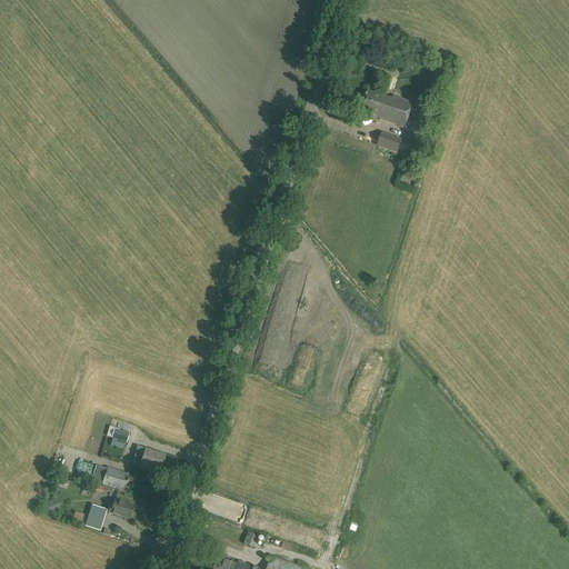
[(405,127),(412,103),(393,97),(392,99),(369,91),(362,110),(379,116),(378,118),(405,127)]
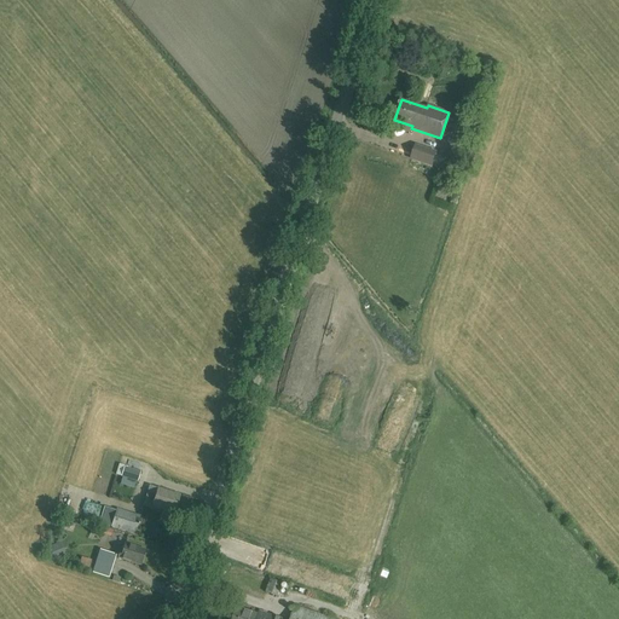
[(435,152),(415,145),(410,160),(431,166),(435,152)]
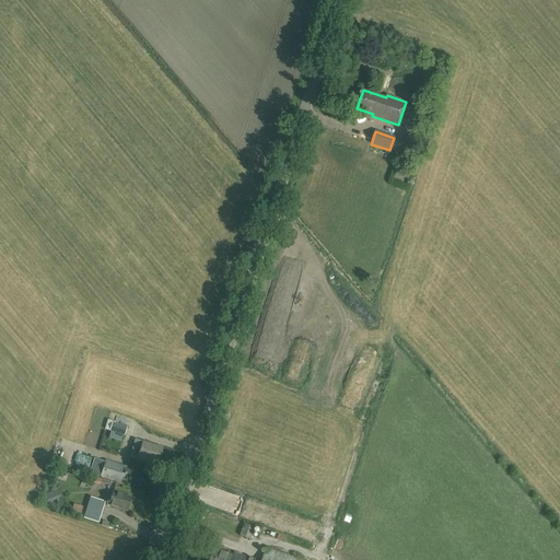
[(369,310),(358,318),(365,328),(376,319),(369,310)]
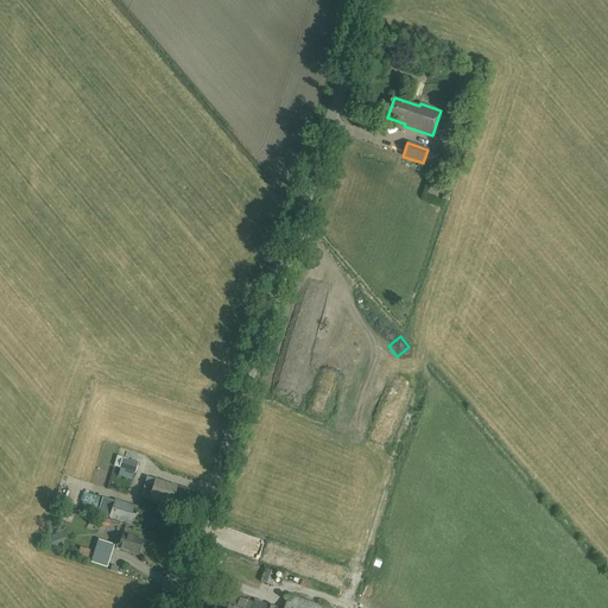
[(134,474),(137,464),(121,460),(119,469),(134,474)]
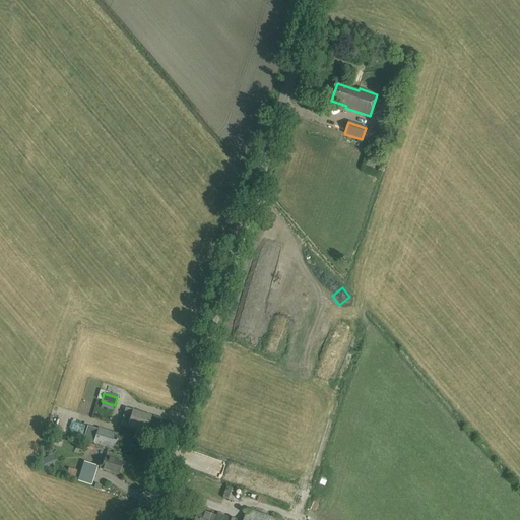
[(145,431),(150,415),(125,408),(120,426),(127,428),(128,426),(145,431)]
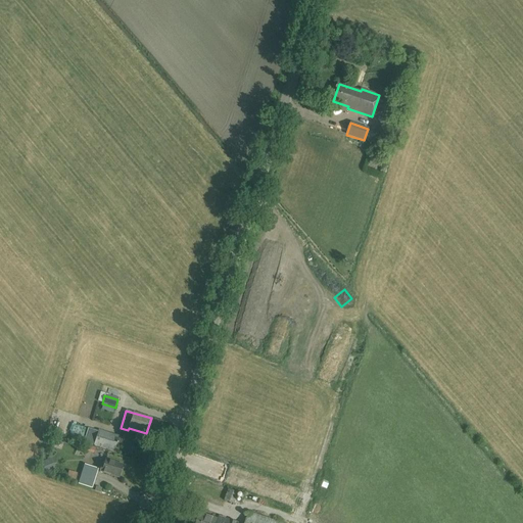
[(73,437),(86,440),(89,430),(76,426),(73,437)]
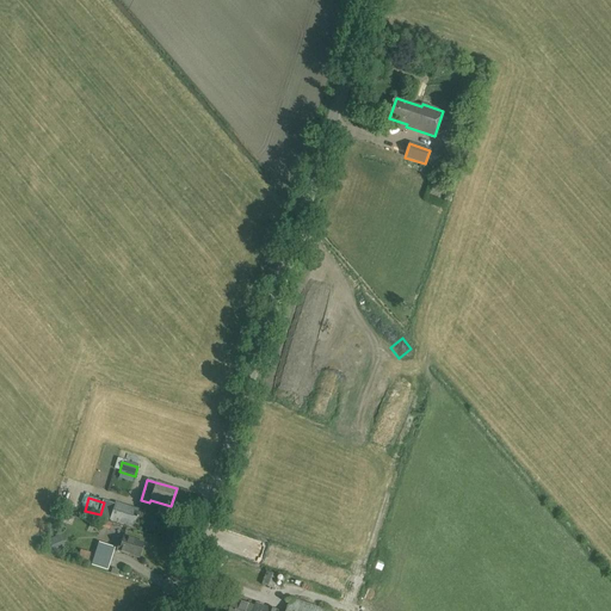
[(113,505),(110,520),(133,526),(137,510),(115,503),(113,505)]
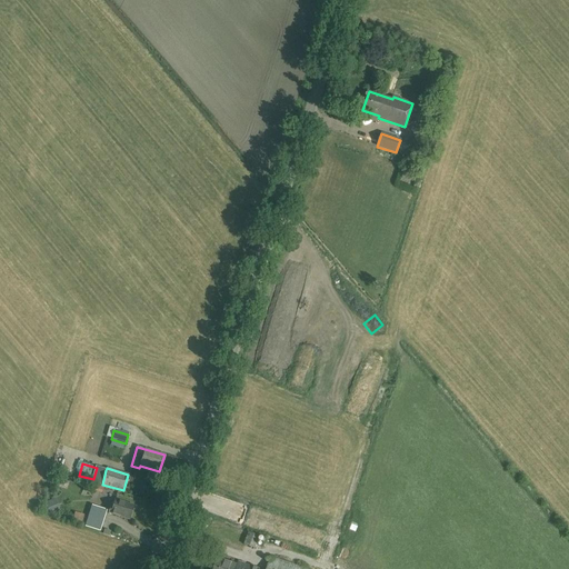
[(61,510),(56,498),(45,502),(50,515),(61,510)]
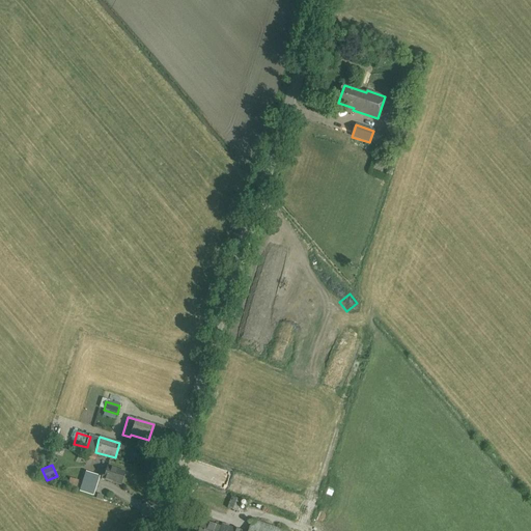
[(124,472),(107,466),(105,474),(103,473),(101,479),(120,484),(124,472)]
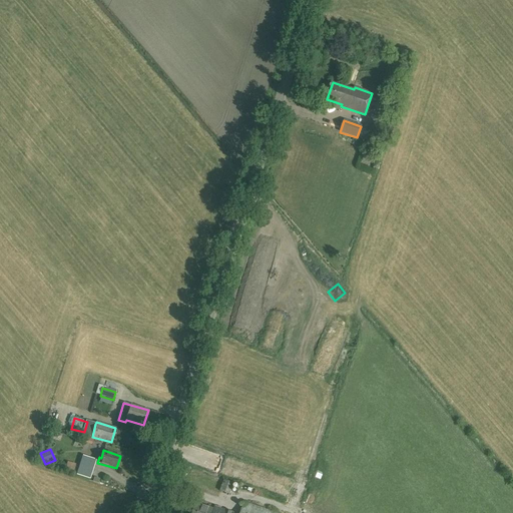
[(82,456),(76,475),(90,479),(92,471),(95,462),(96,460),(82,456)]
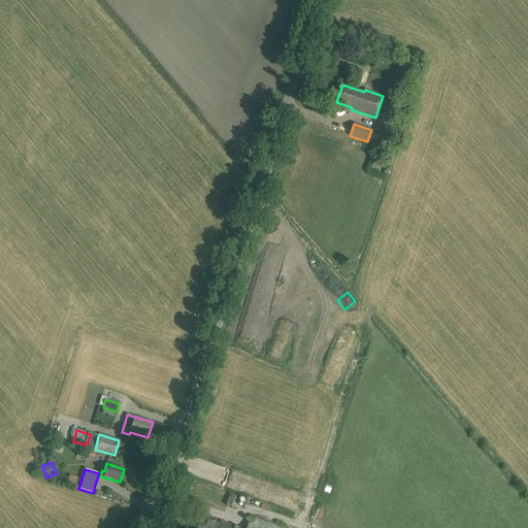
[(237,508),(238,506),(241,497),(230,494),(227,505),(237,508)]
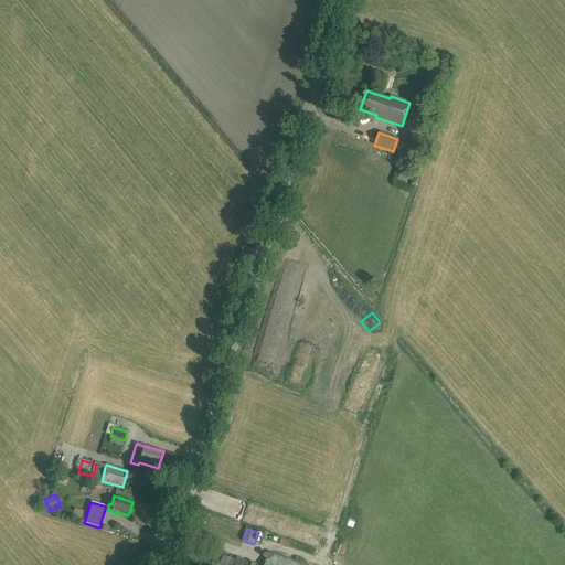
[(301,564),(269,553),(265,564),(258,564),(236,557),(235,561),(216,554),(212,564),(301,564)]
